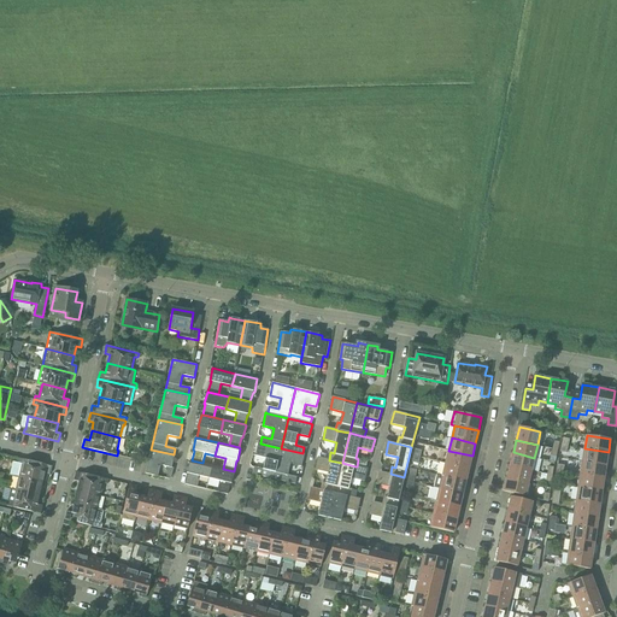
[(253,474),(274,479),(281,448),(260,444),(258,442),(256,456),(266,458),(264,469),(254,468),(253,474)]
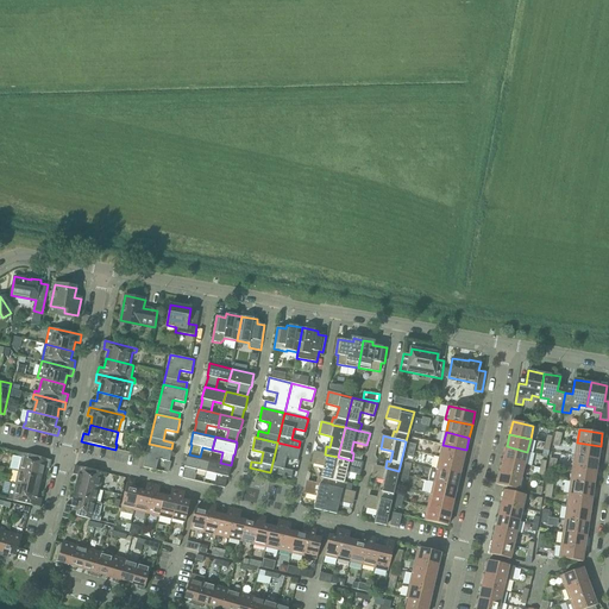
[(277,443),(270,472),(292,478),(293,471),(284,469),(287,458),(297,460),(301,449),(299,447),(277,443)]
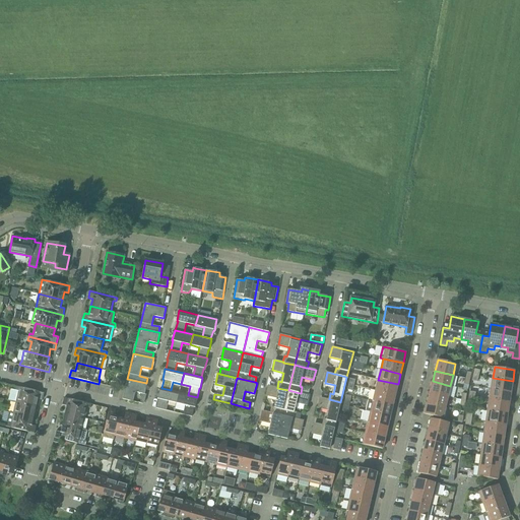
[(493,378),(492,389),(511,392),(513,381),(493,378)]
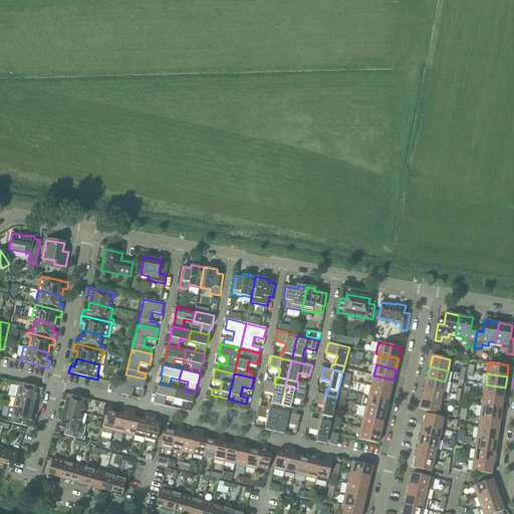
[(145,378),(125,374),(121,395),(132,397),(134,388),(141,389),(139,399),(141,399),(143,398),(145,390),(144,390),(146,379),(145,378)]
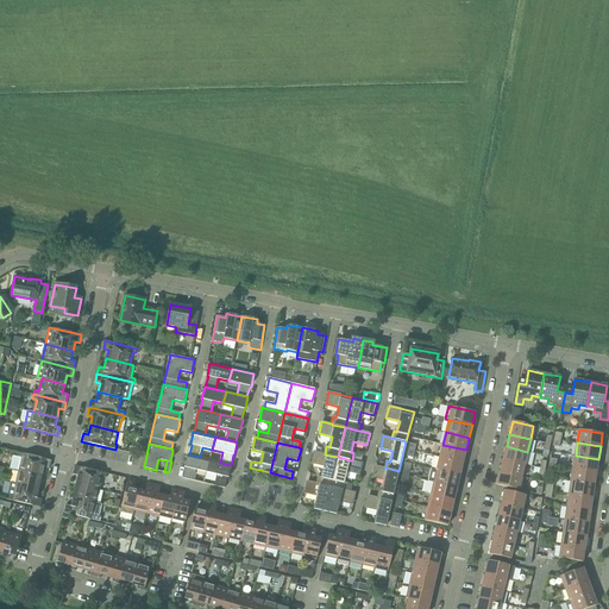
[(443,445),(440,457),(463,463),(466,450),(443,445)]
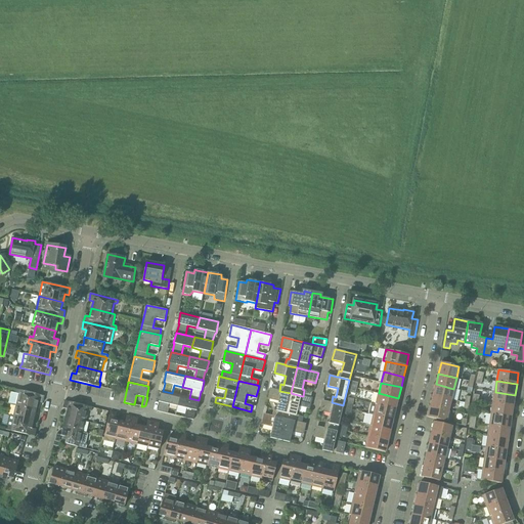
[(436,384),(433,395),(451,399),(453,389),(436,384)]
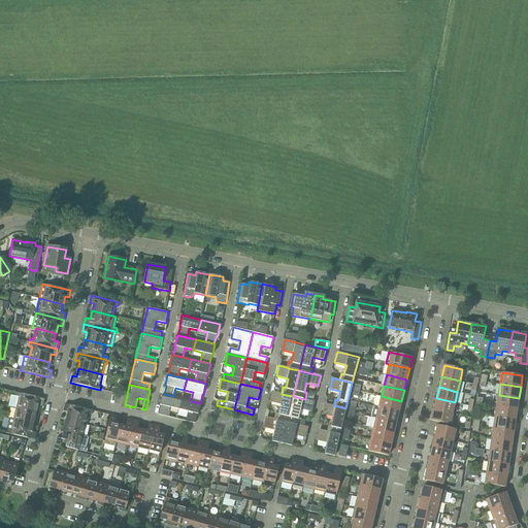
[(276,413),(275,420),(287,422),(293,396),(282,394),(273,391),(270,401),(282,404),(279,414),(276,413)]
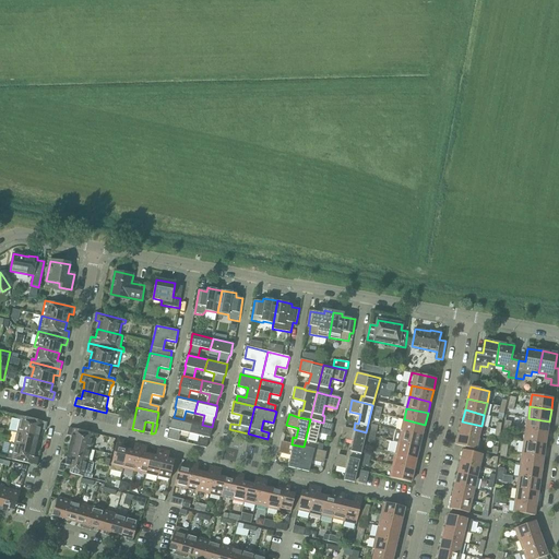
[(13,418),(10,430),(18,431),(39,437),(42,429),(46,430),(47,423),(45,421),(18,415),(16,419),(13,418)]
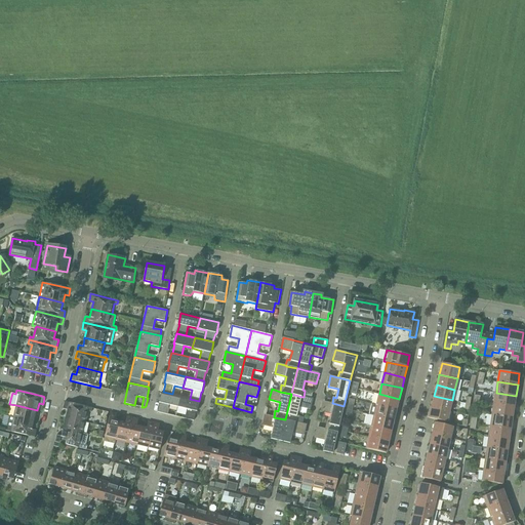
[(169,405),(178,407),(180,396),(172,394),(163,392),(162,392),(159,403),(160,403),(158,412),(167,414),(169,405)]
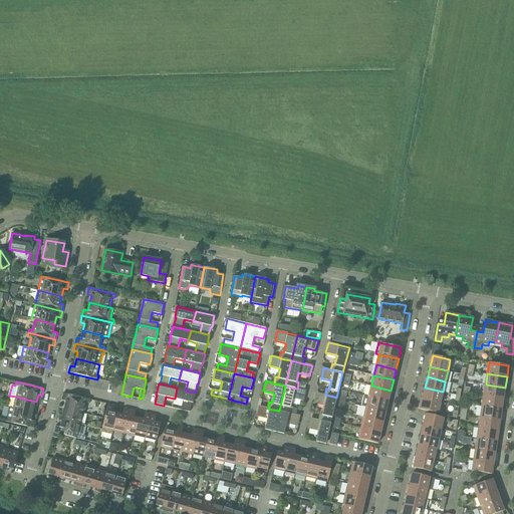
[(486,384),(484,396),(503,399),(505,388),(486,384)]
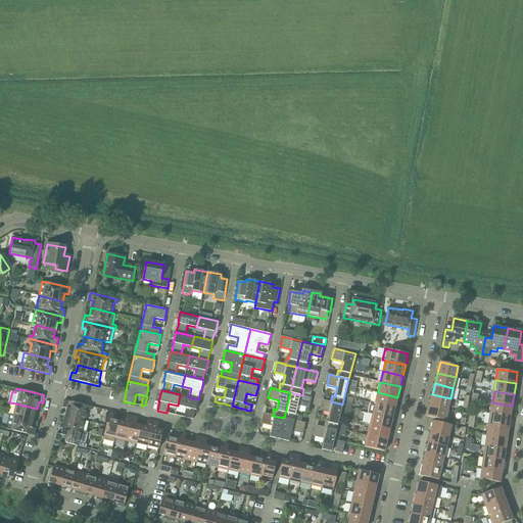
[(301,395),(290,392),(284,418),(295,421),(296,421),(300,422),(302,416),(297,415),(295,414),(297,405),(307,408),(311,397),(302,395),(301,395)]
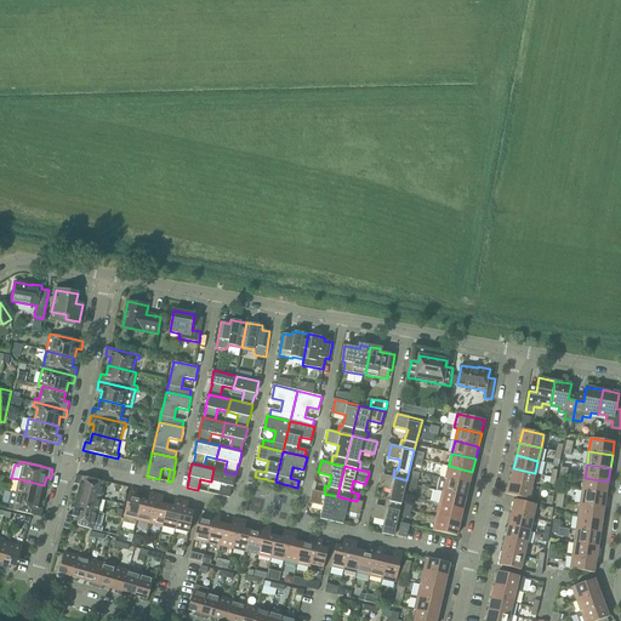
[(449,466),(445,479),(469,484),(472,472),(449,466)]
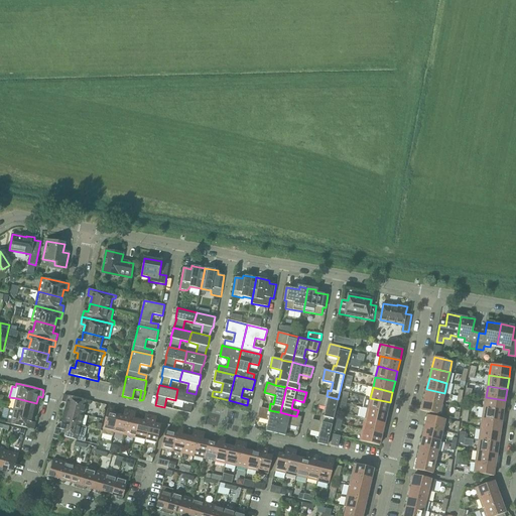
[(177,389),(175,400),(184,402),(181,411),(190,413),(192,404),(194,404),(197,394),(196,394),(186,392),(177,389)]
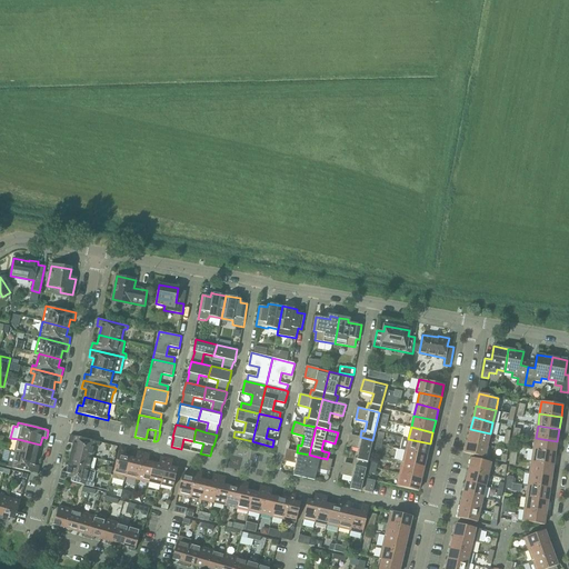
[(470,429),(468,440),(487,446),(490,433),(470,429)]
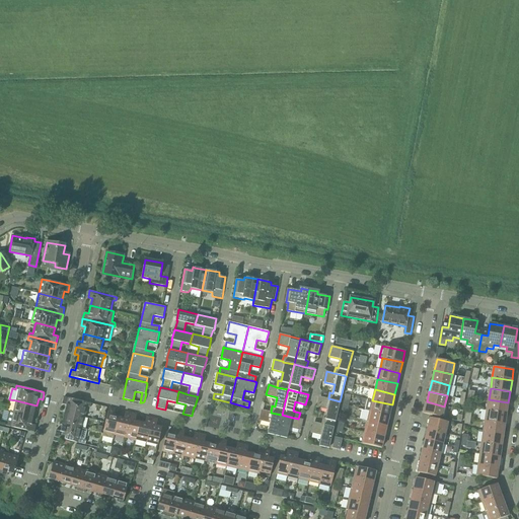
[(67,404),(65,413),(84,417),(87,406),(90,408),(91,403),(64,397),(62,403),(67,404)]
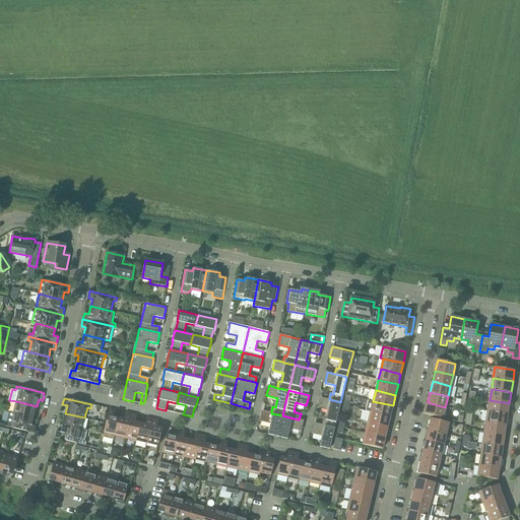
[(324,419),(323,426),(335,429),(340,402),(329,399),(321,398),(319,408),(329,410),(327,419),(324,419)]
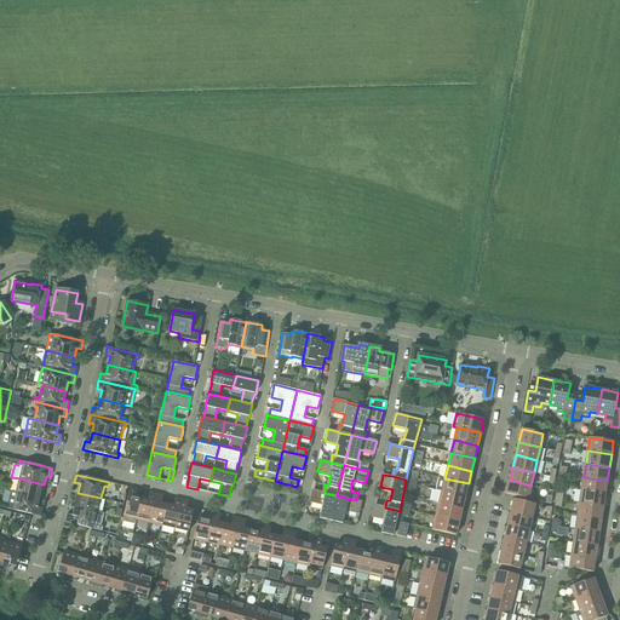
[(445,478),(440,477),(436,489),(465,497),(469,483),(445,478)]
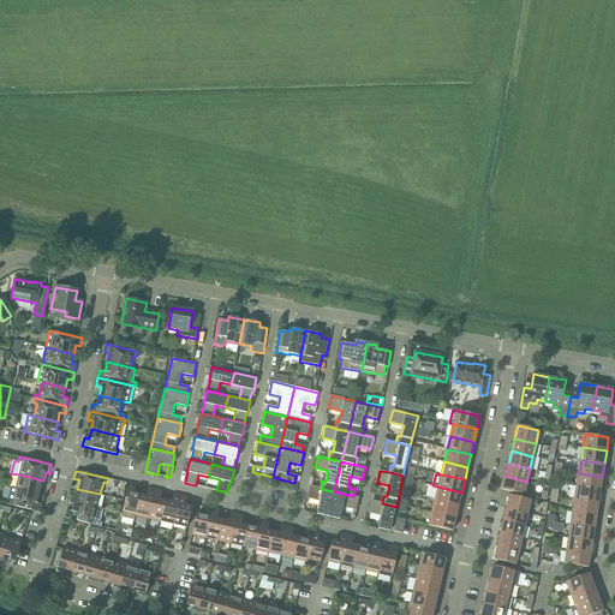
[(579,473),(577,485),(601,489),(602,477),(579,473)]
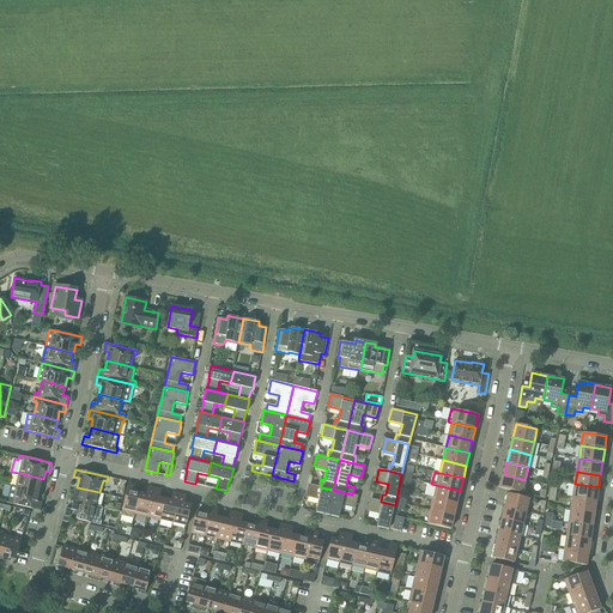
[(19,473),(17,486),(40,492),(43,479),(19,473)]
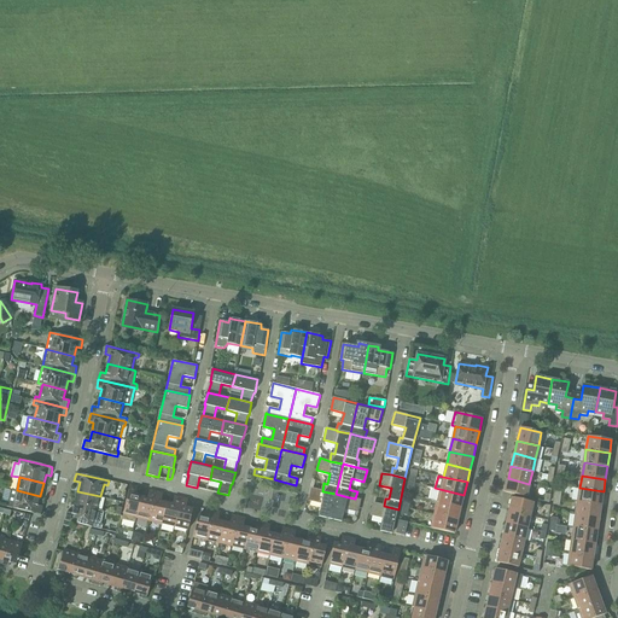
[(529,484),(508,478),(505,491),(526,497),(529,484)]
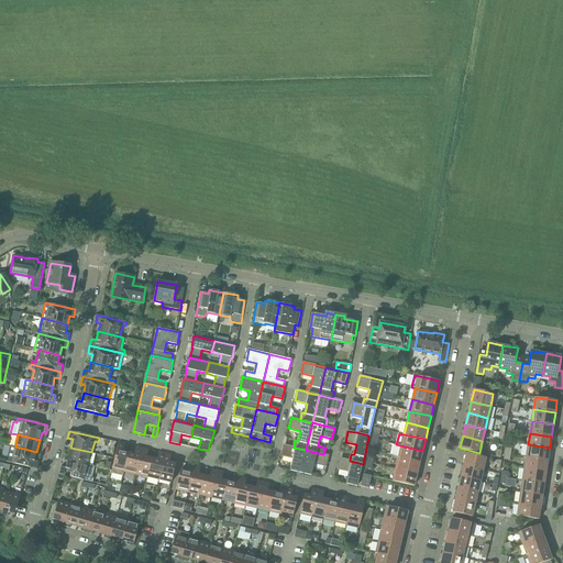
[(123,476),(124,472),(129,453),(123,451),(125,444),(119,442),(111,473),(123,476)]
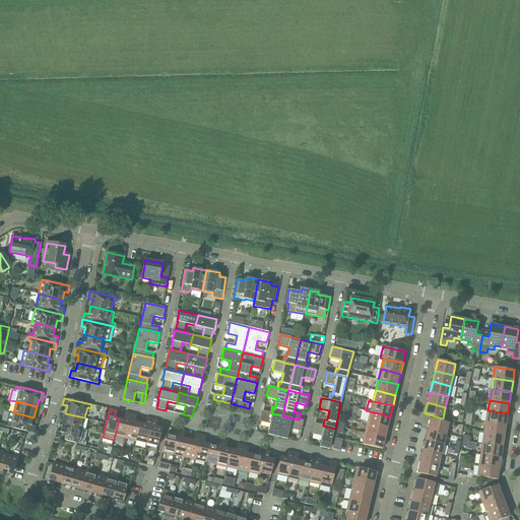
[(390,416),(366,410),(364,421),(368,423),(388,427),(390,416)]
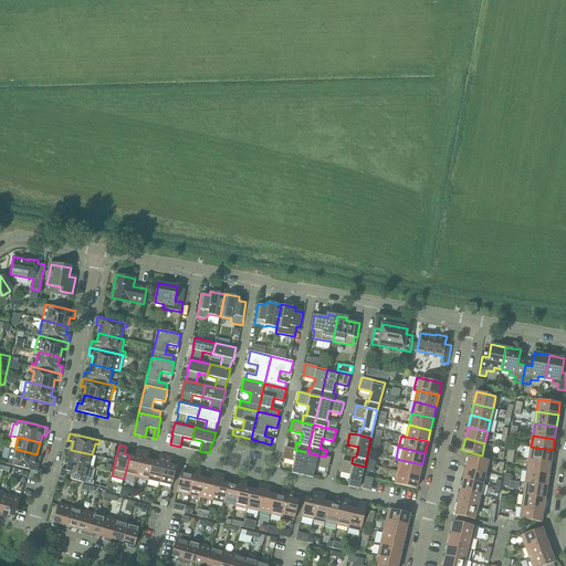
[(531,447),(530,459),(551,462),(553,450),(531,447)]
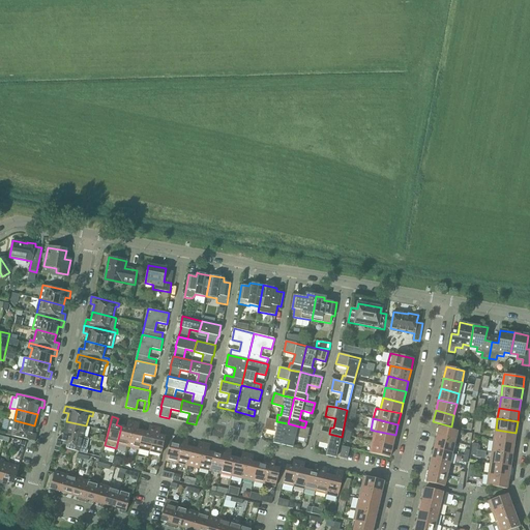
[(15,420),(10,419),(7,431),(6,435),(35,441),(37,434),(32,433),(34,425),(15,420)]
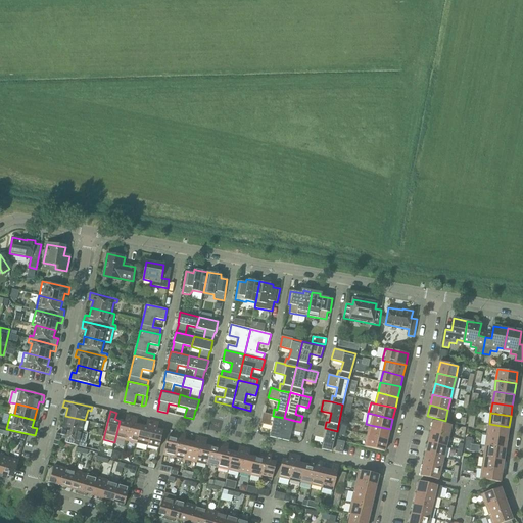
[(271,436),(280,438),(284,418),(273,416),(265,414),(262,424),(273,426),(271,436)]
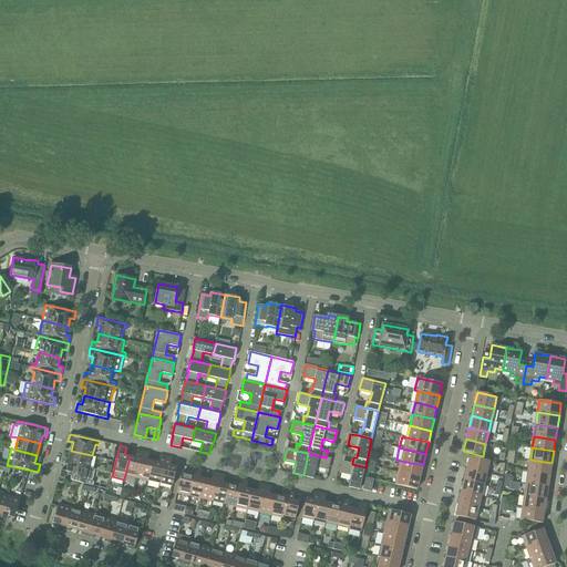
[(125,475),(137,478),(143,451),(137,450),(135,457),(130,456),(125,475)]
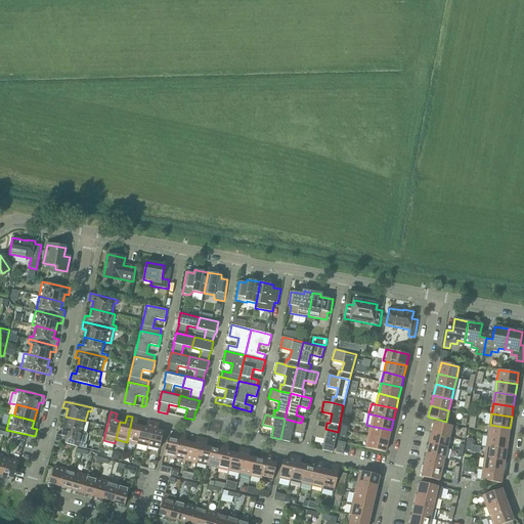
[(66,417),(62,428),(83,432),(85,421),(66,417)]
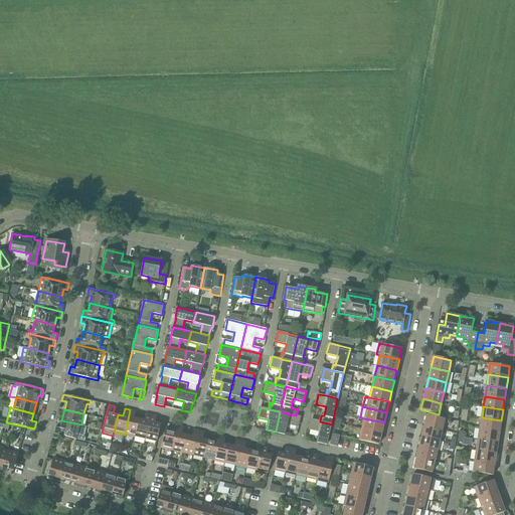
[(125,435),(135,437),(139,419),(134,417),(136,411),(130,409),(125,435)]
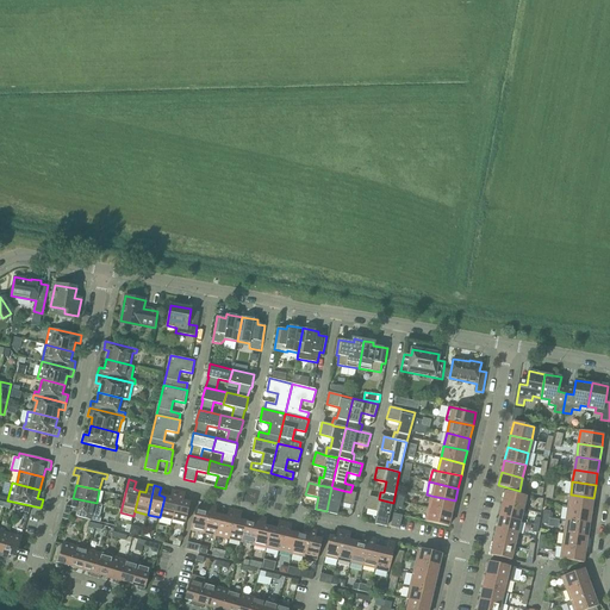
[(331,487),(327,511),(336,515),(340,502),(353,505),(355,493),(346,491),(344,491),(331,487)]
